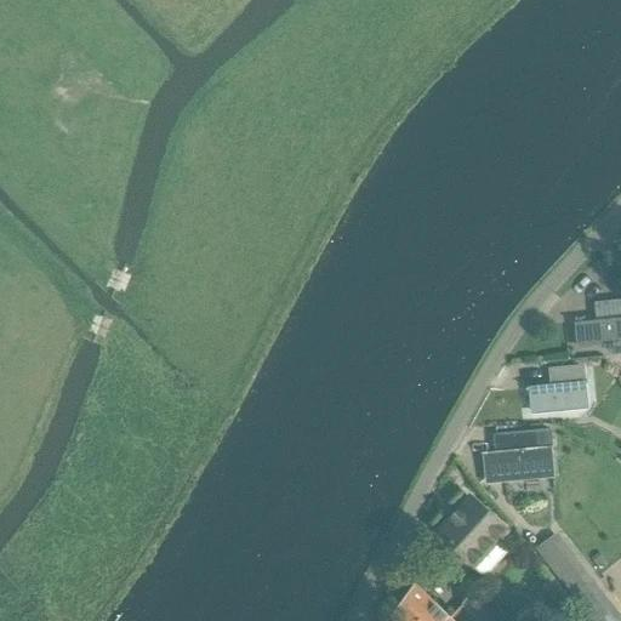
[(620,283),(614,272),(605,279),(608,285),(610,285),(616,297),(620,296),(620,283)]
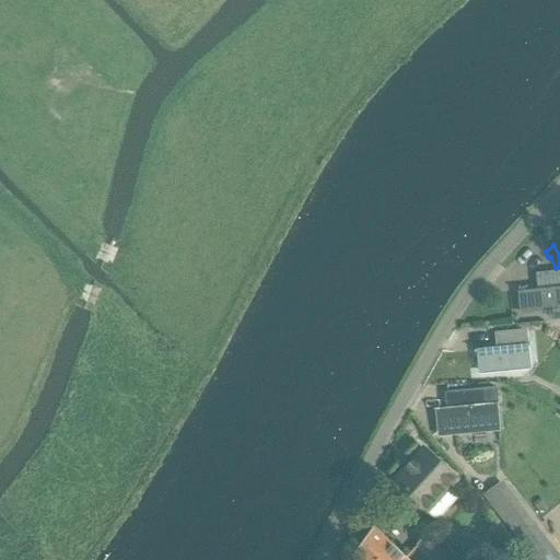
[(537,293),(520,295),(521,314),(545,312),(546,316),(552,322),(559,321),(559,270),(535,273),(537,293)]
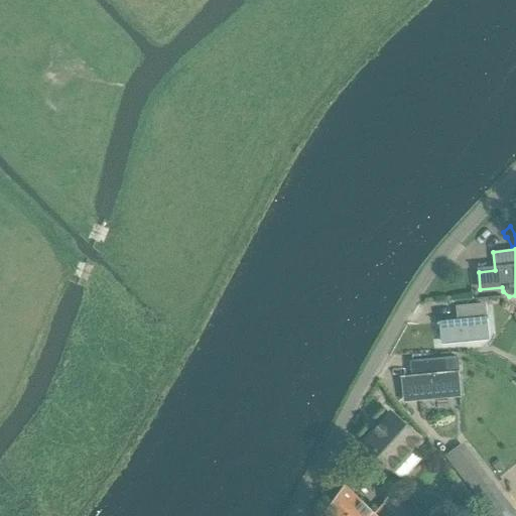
[(486,340),(485,321),(483,304),(455,307),(457,325),(440,326),(441,344),(486,340)]
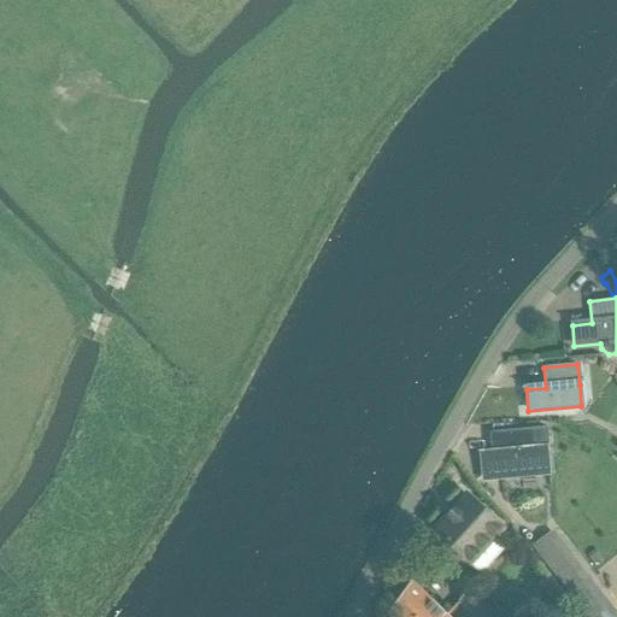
[(493,452),(481,453),(481,456),(482,476),(535,471),(550,470),(547,447),(548,447),(547,429),(492,435),(493,452)]
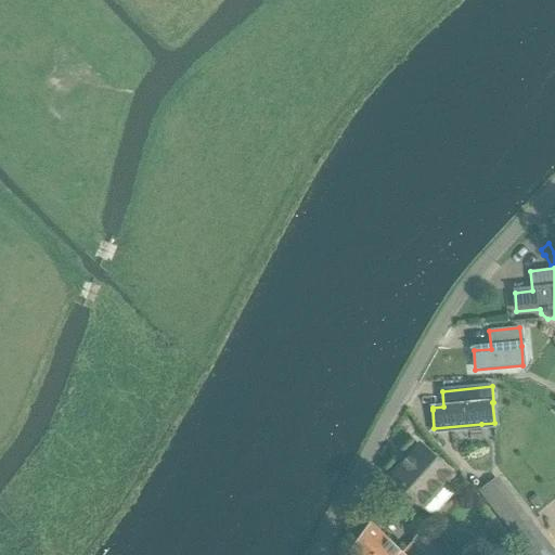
[(421,448),(392,478),(413,497),(423,506),(424,507),(431,515),(452,492),(442,485),(451,475),(448,473),(421,448)]
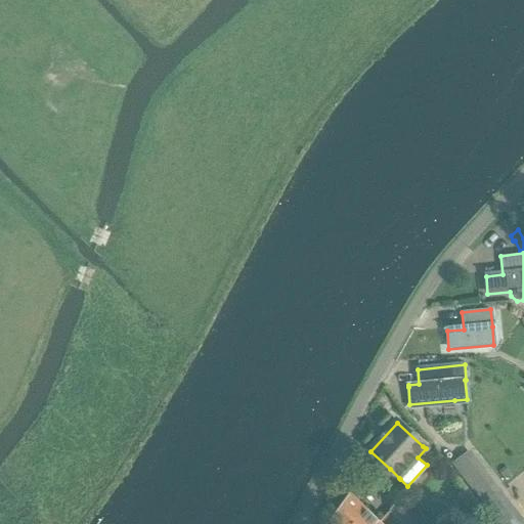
[(518,523),(464,455),(451,465),(497,523),(518,523)]
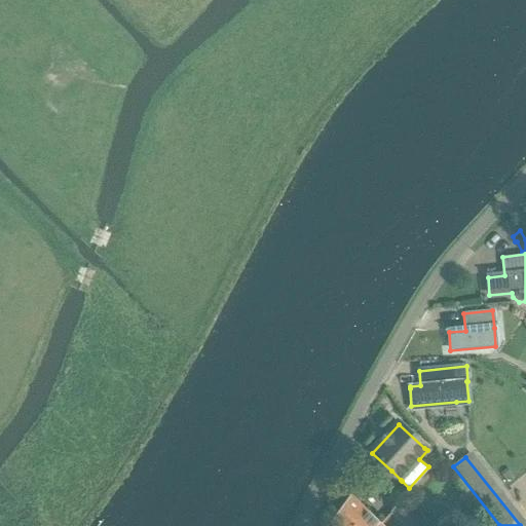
[(506,470),(499,475),(506,484),(514,479),(506,470)]
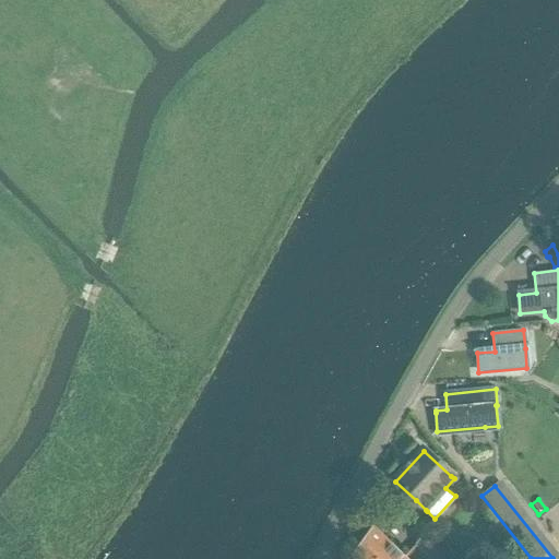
[(407,558),(373,524),(349,557),(352,558),(407,558)]
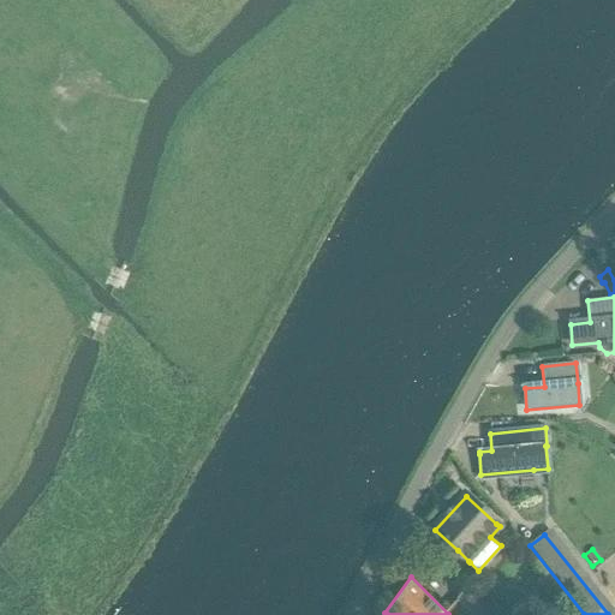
[(503,614),(470,581),(457,598),(475,614),(503,614)]
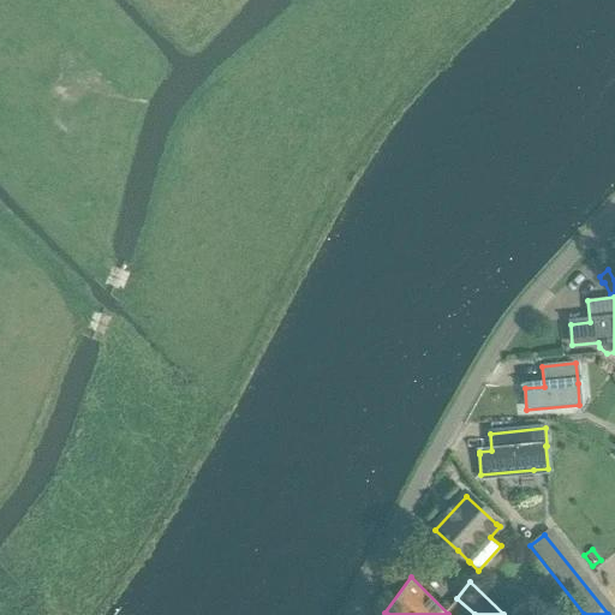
All buildings are outlined.
